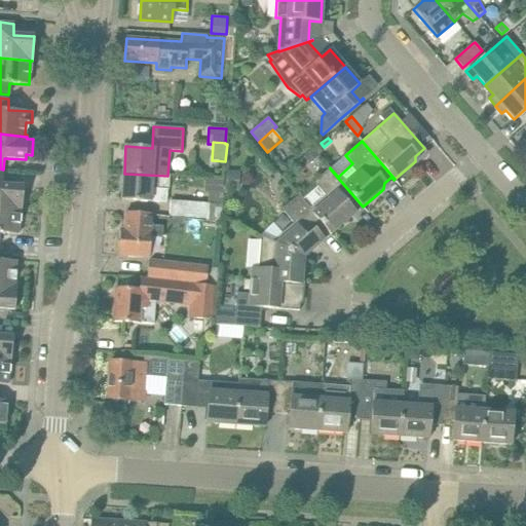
[(303,157),(309,163),(318,155),(313,149),(303,157)]
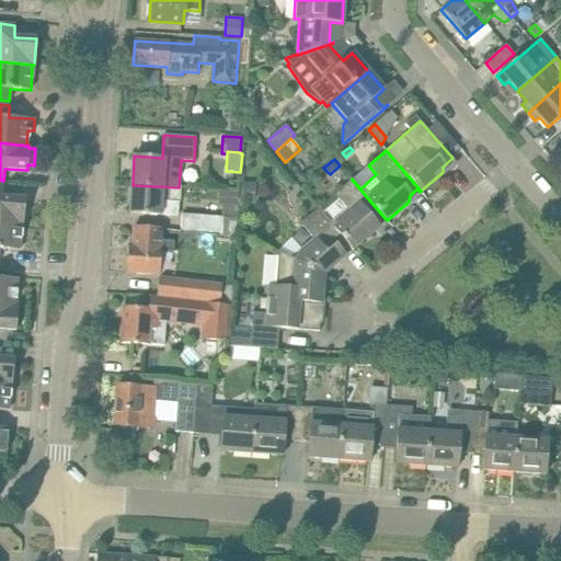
[(331,222),(330,222),(351,247),(350,247),(353,250),(375,230),(376,225),(384,217),(387,220),(352,180),(334,194),(346,208),(331,222)]
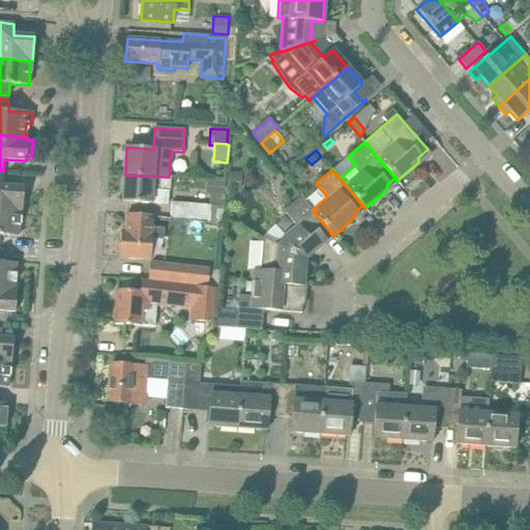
[(227,172),(227,188),(241,189),(241,172),(227,172)]
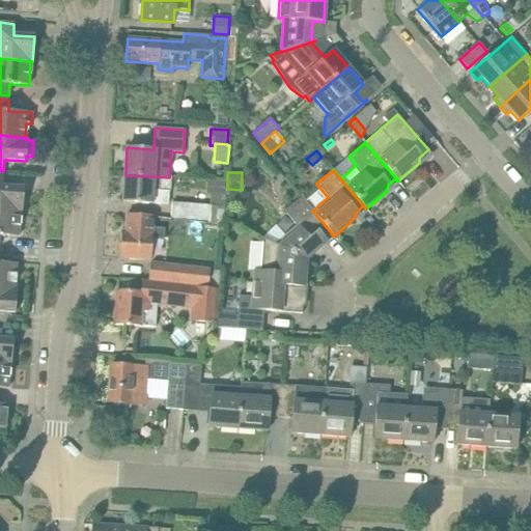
[(0,211),(22,213),(24,188),(2,187),(3,175),(0,174),(0,211)]
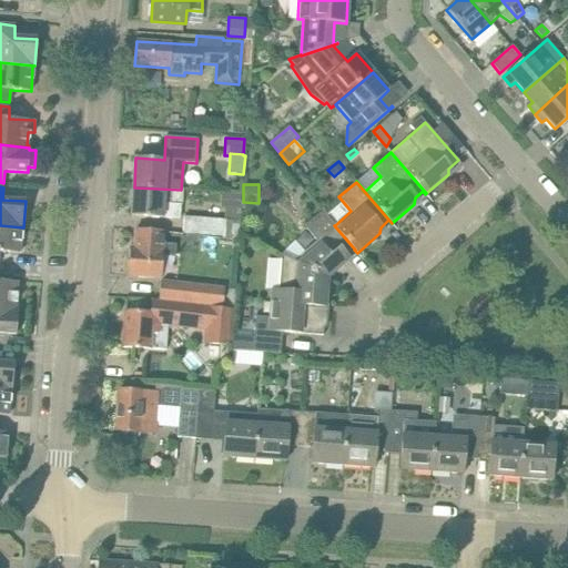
[(181,190),(134,188),(132,216),(154,217),(179,220),(180,204),(181,190)]
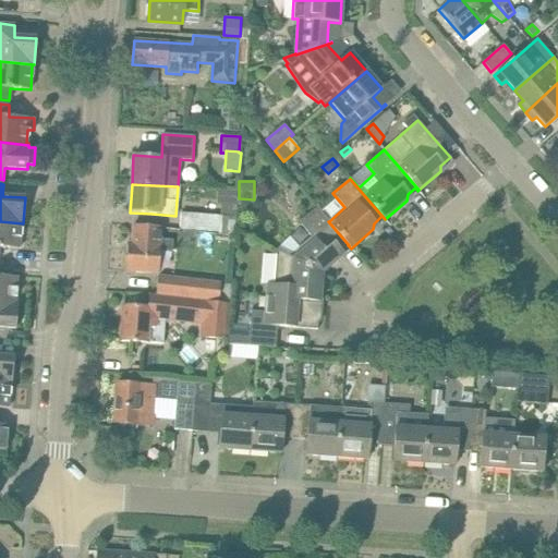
[(180,231),(221,234),(234,235),(237,206),(221,205),(220,216),(181,213),(180,231)]
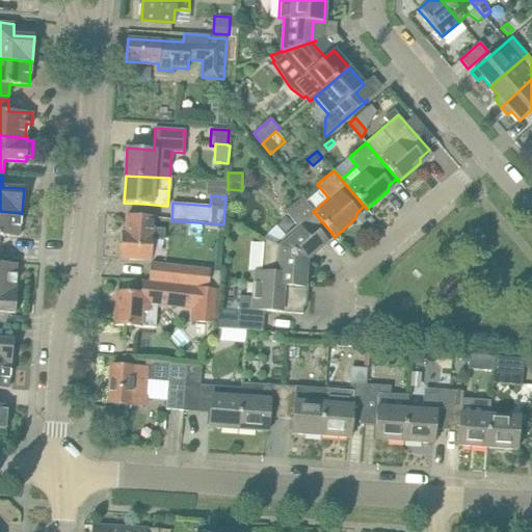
[(296,225),(275,244),(307,261),(323,246),(324,240),(331,234),(333,234),(313,211),(314,211),(301,197),(285,212),(296,225)]
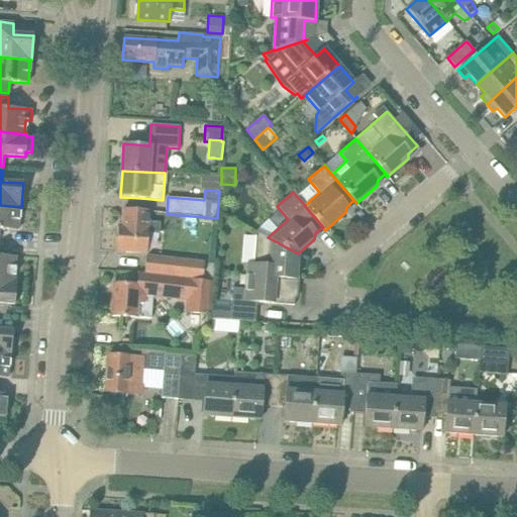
[(21,208),(21,207),(0,205),(0,229),(18,230),(19,208),(21,208)]
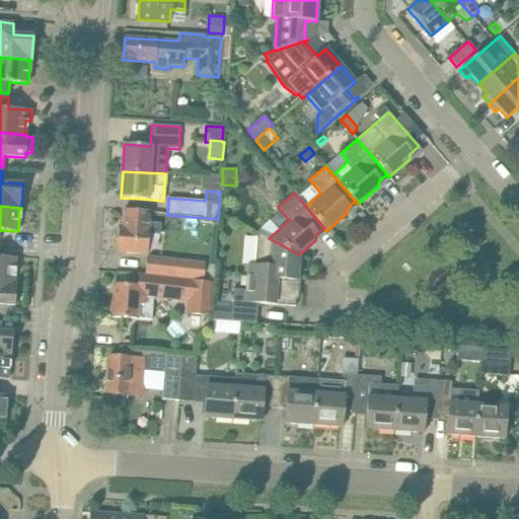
[(150,211),(144,211),(124,210),(123,227),(119,226),(117,251),(148,253),(149,234),(160,234),(160,223),(150,222),(150,211)]
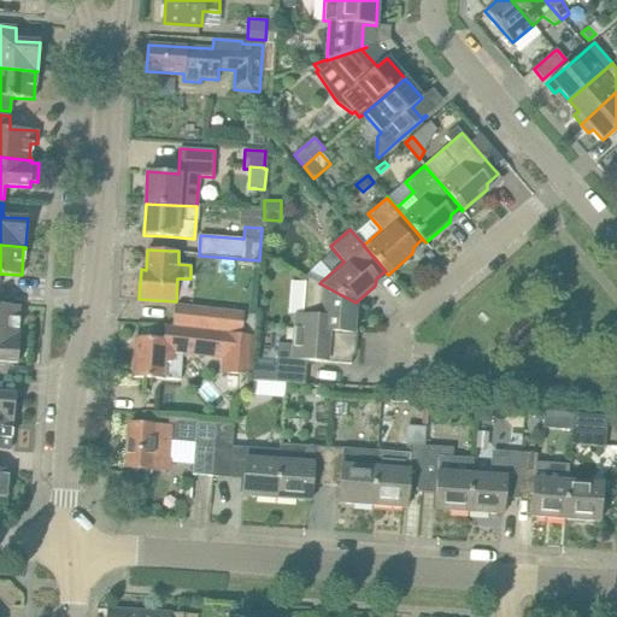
[(356,303),(306,277),(303,316),(295,315),(293,345),(277,344),(274,382),(288,383),(305,385),(306,362),(351,364),(352,358),(347,353),(348,331),(354,327),(356,303)]
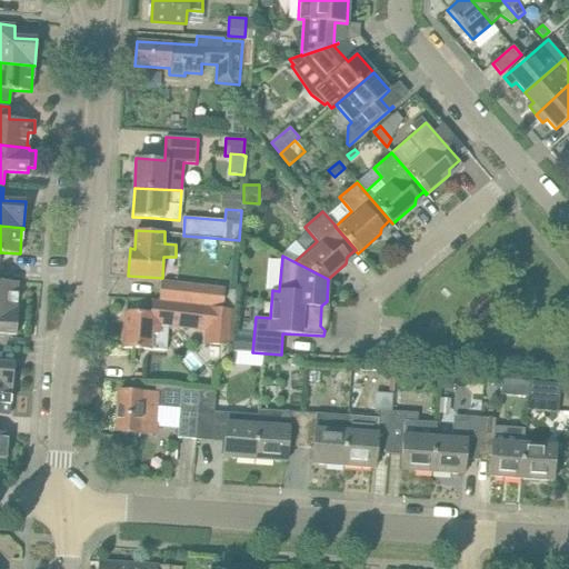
[(0,308),(18,309),(18,308),(16,308),(18,282),(0,281),(0,308)]
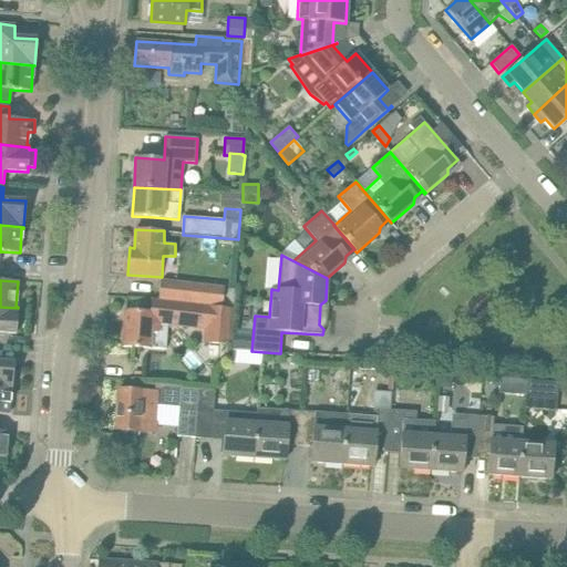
[(158,300),(223,303),(224,285),(160,281),(158,300)]
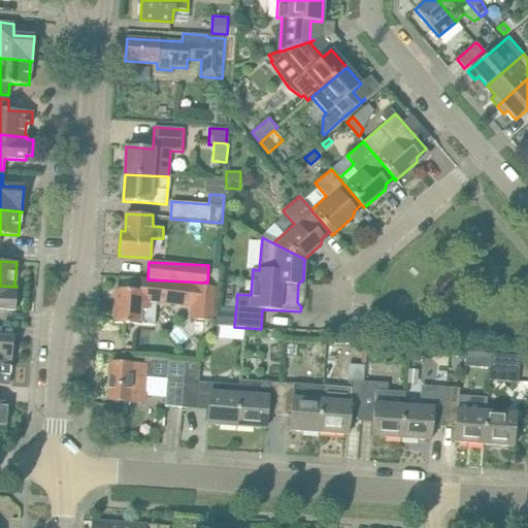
[(207,283),(147,279),(140,279),(139,292),(117,290),(114,323),(135,324),(154,325),(155,306),(190,307),(189,321),(216,322),(218,287),(207,287),(207,283)]
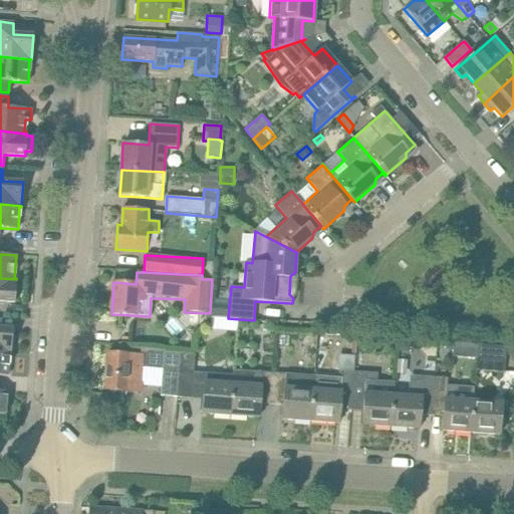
[(16,279),(0,278),(0,301),(14,303),(16,279)]
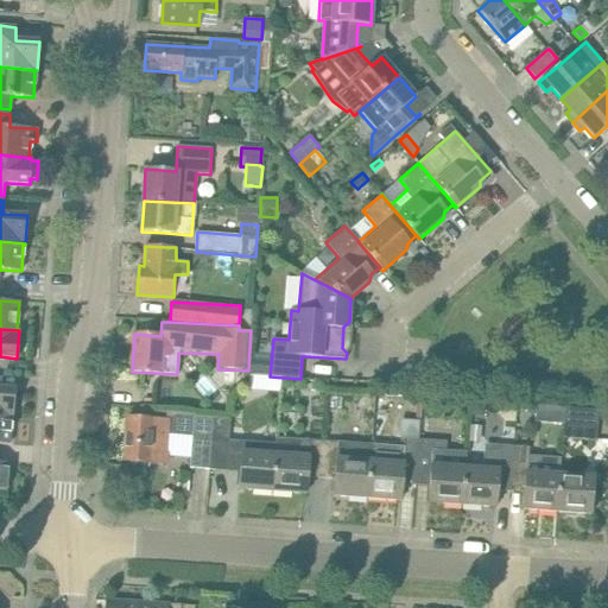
[(0,417),(13,418),(16,390),(0,387),(0,417)]
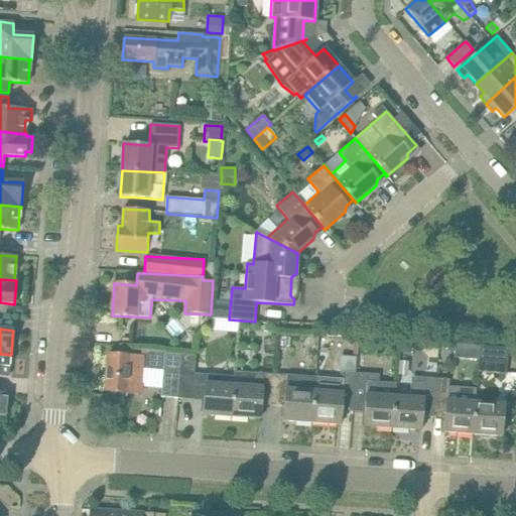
[(508,348),(480,346),(478,371),(506,374),(508,348)]
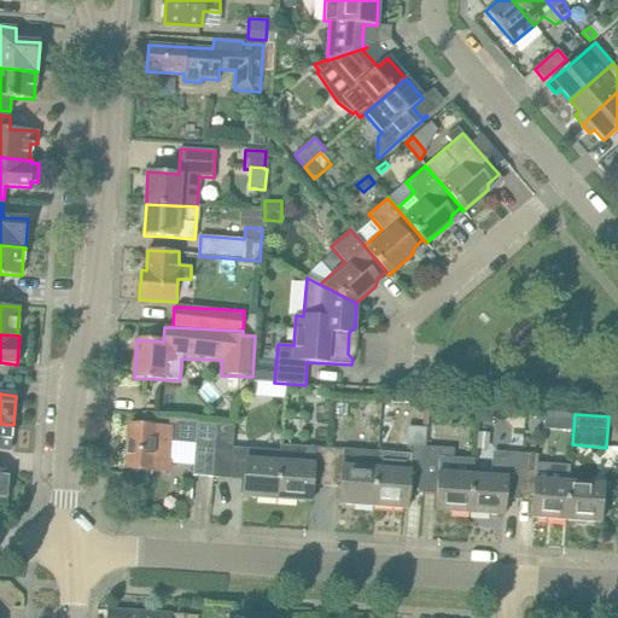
[(213,478),(216,423),(169,420),(168,427),(128,425),(126,468),(169,471),(170,442),(194,444),(192,476),(213,478)]
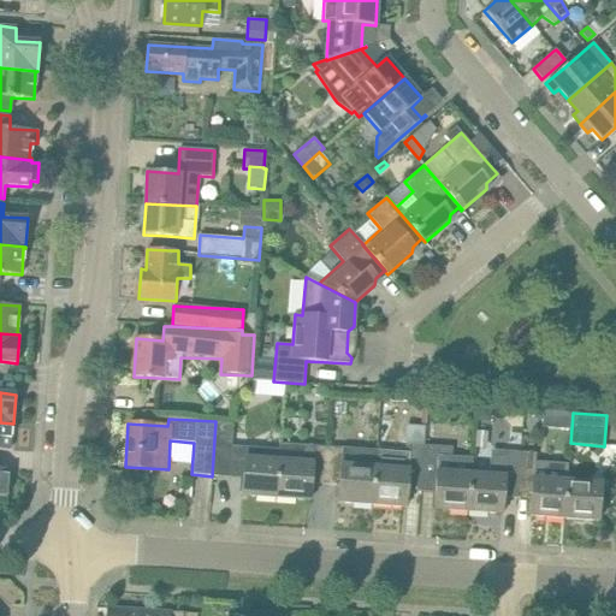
[(13,424),(0,422),(0,450),(9,451),(11,424),(13,424)]
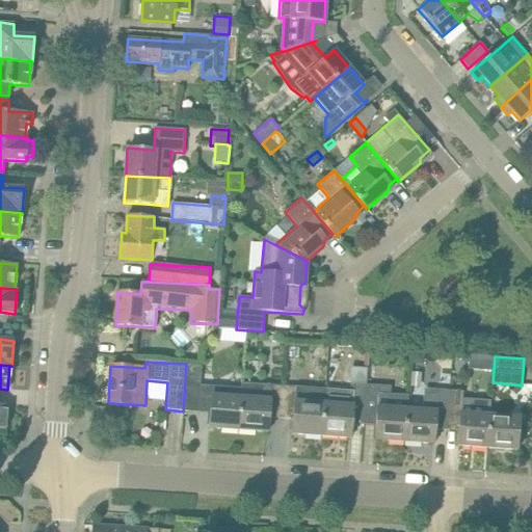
[(186,366),(183,411),(197,413),(210,413),(209,428),(238,430),(241,388),(240,388),(213,386),(198,386),(200,367),(186,366)]
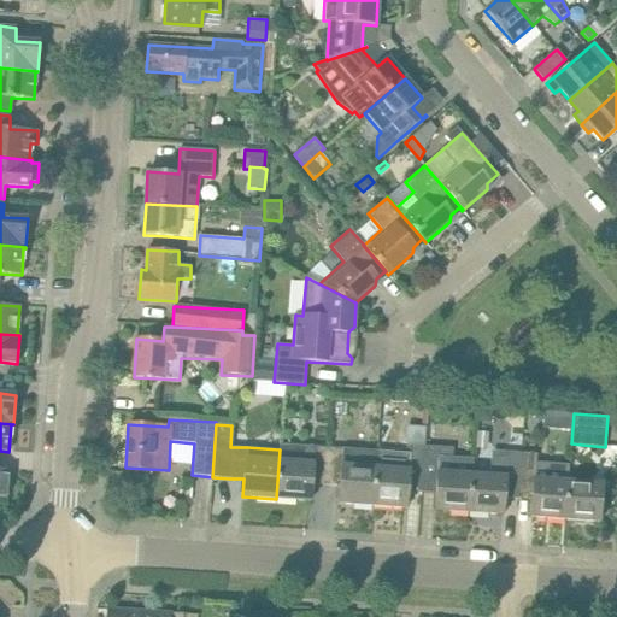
[(280,450),(276,499),(310,501),(312,485),(325,485),(328,447),(280,444),(278,450),(280,450)]
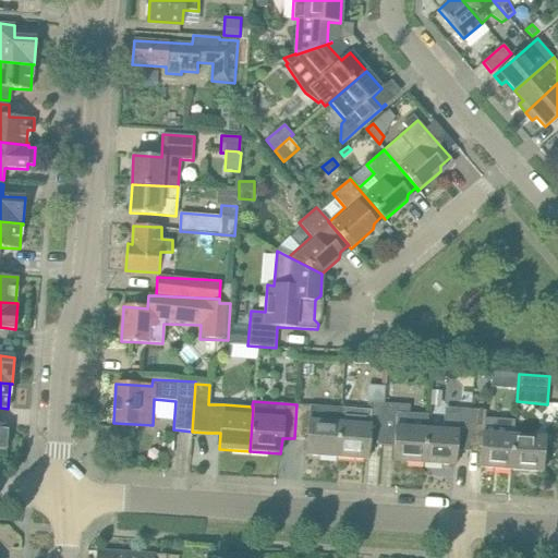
[(368,444),(381,445),(385,403),(371,402),(370,410),(341,409),(340,423),(337,457),(367,459),(368,444)]
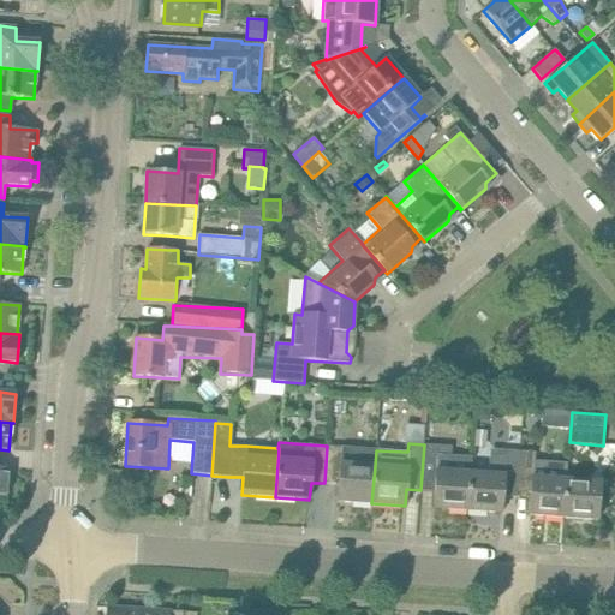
[(452,446),(424,445),(421,490),(435,491),(434,508),(467,511),(471,457),(451,455),(452,446)]
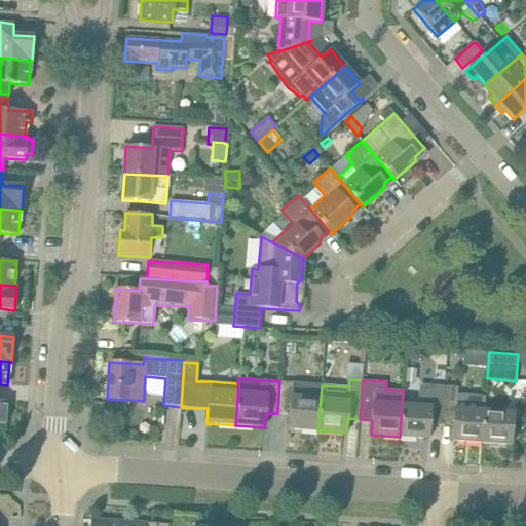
[(322,384),(279,381),(277,413),(290,414),(289,428),(317,430),(321,399),(322,385),(322,384)]
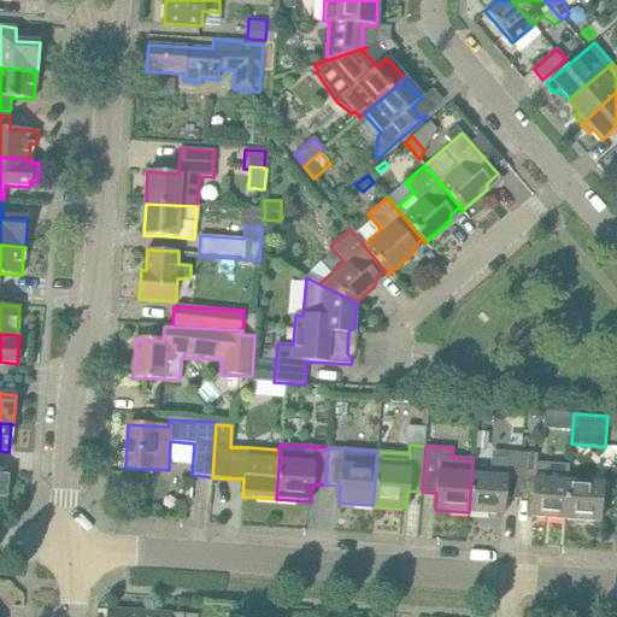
[(504,498),(518,499),(522,453),(491,451),(489,476),(472,475),(474,458),(472,458),(469,512),(503,515),(504,498)]
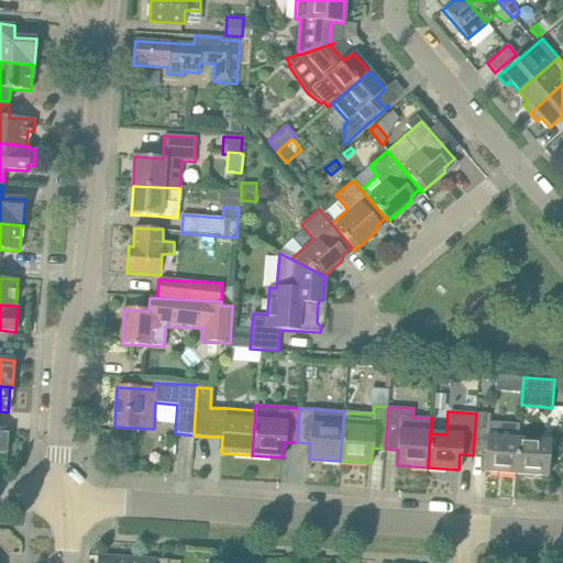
[(485,472),(516,474),(519,440),(488,438),(489,415),(476,414),(473,455),(486,456),(485,472)]
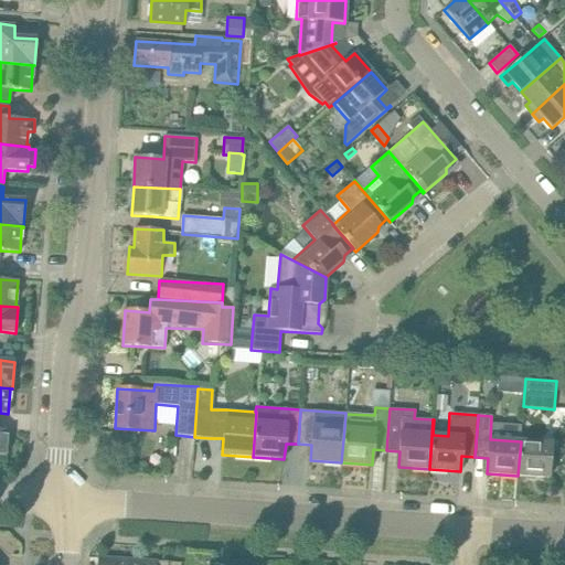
[(521,441),(518,476),(548,478),(552,444),(521,441)]
